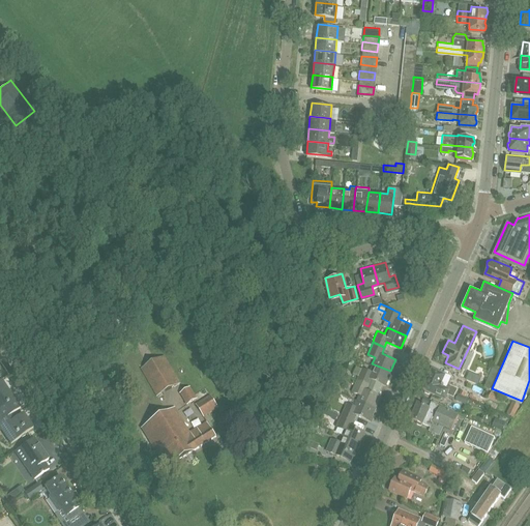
[(141,366),(156,392),(178,380),(164,353),(141,366)]
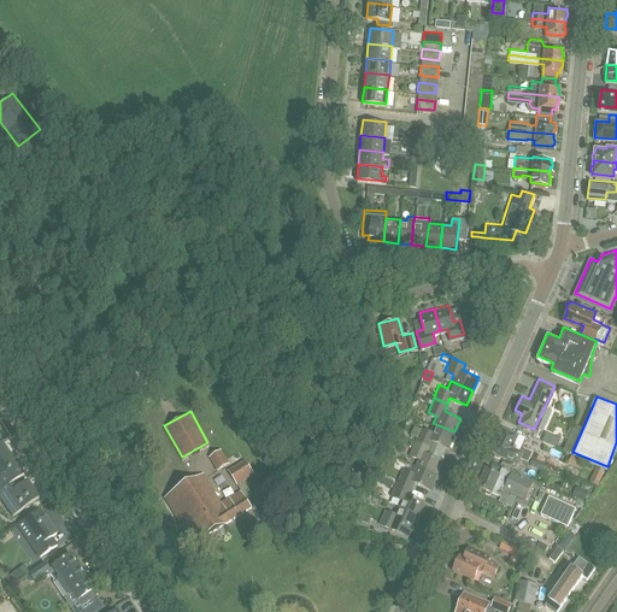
[(575,422),(564,448),(570,451),(582,424),(575,422)]
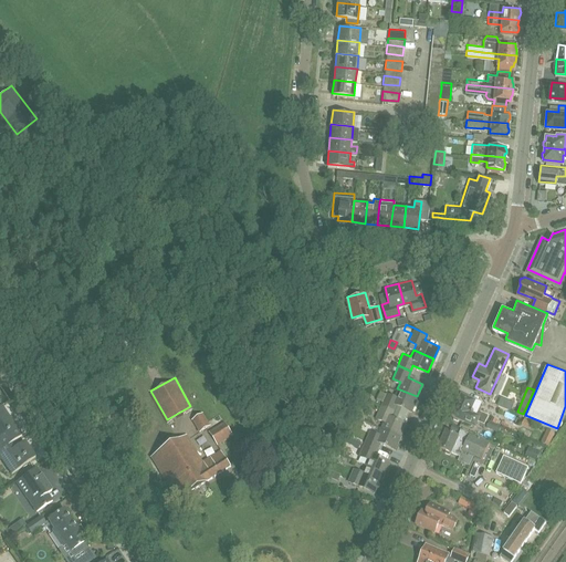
[(383,399),(380,404),(394,409),(396,403),(411,409),(417,396),(397,388),(394,395),(386,391),(383,399)]
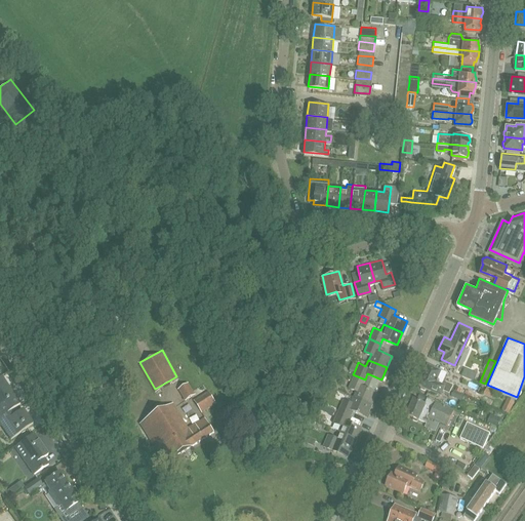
[(428,364),(423,374),(450,387),(452,383),(443,377),(445,372),(434,367),(434,365),(430,363),(430,365),(428,364)]
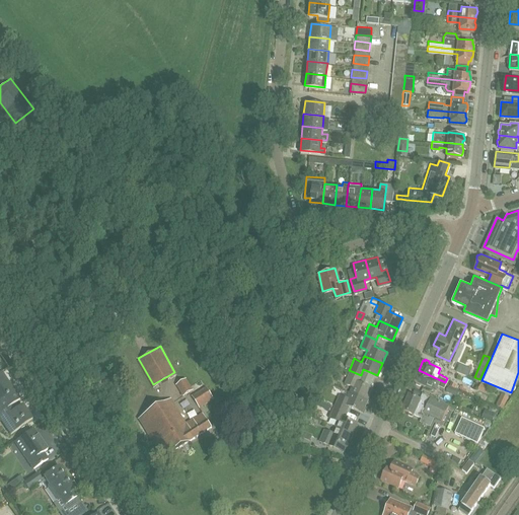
[(0,400),(4,408),(14,400),(19,397),(0,369),(0,400)]
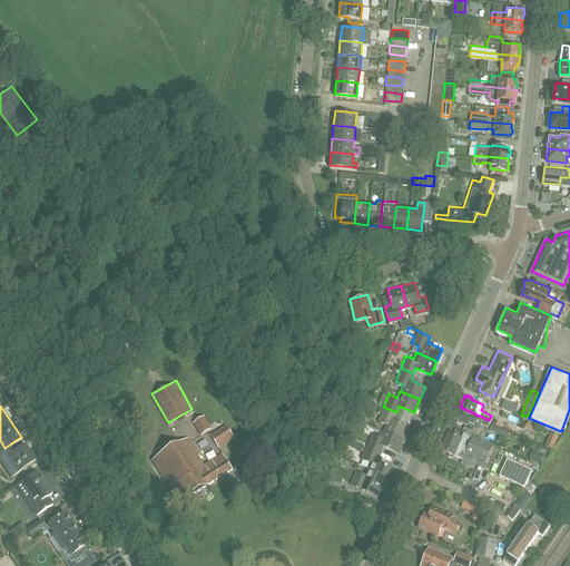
[(386,422),(383,429),(403,437),(409,425),(393,418),(396,412),(383,407),(379,418),(386,422)]
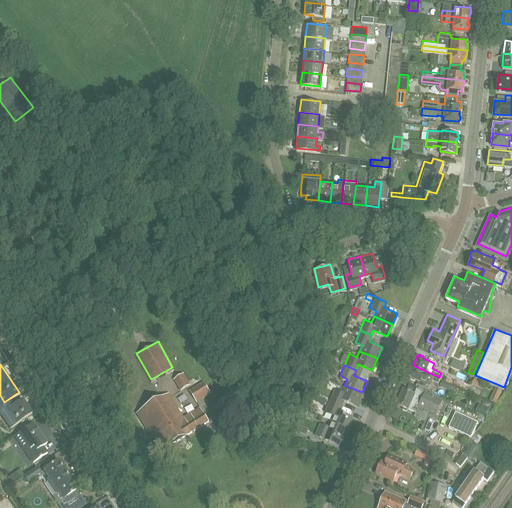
[(431,378),(437,381),(439,377),(413,365),(408,374),(410,375),(409,376),(414,378),(414,377),(429,383),(431,378)]
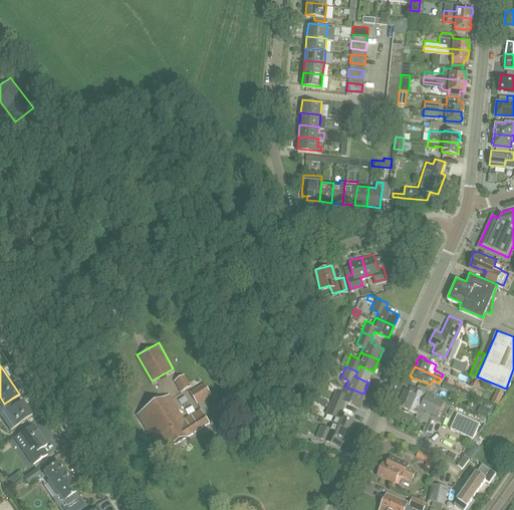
[(174,377),(176,380),(181,390),(191,384),(184,371),(174,377)]
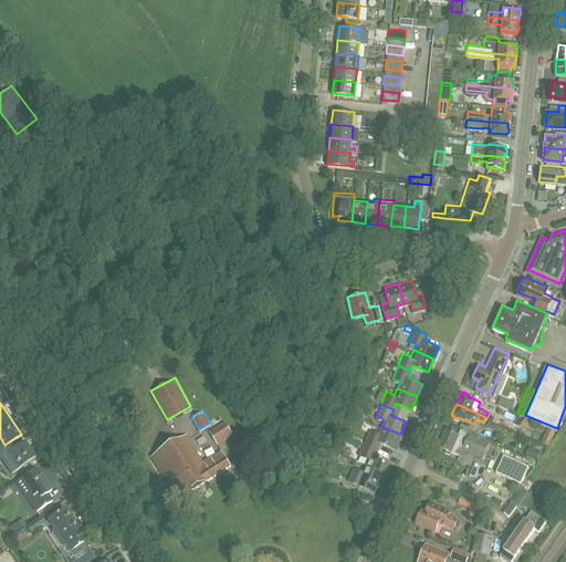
[(223,419),(208,429),(216,441),(231,432),(223,419)]
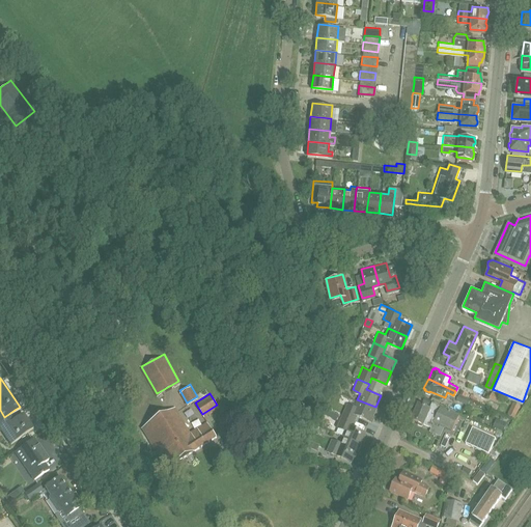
[(342,414),(354,419),(357,413),(370,419),(375,407),(357,399),(355,406),(346,401),(342,414)]
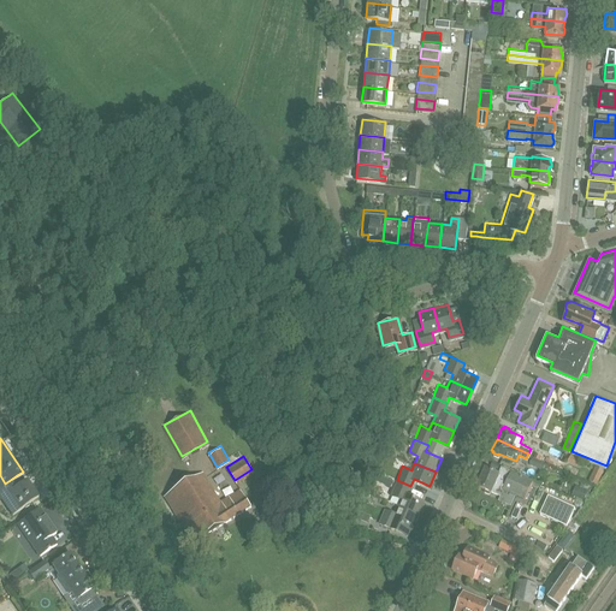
[(531,479),(499,464),(496,472),(484,467),(472,493),(485,499),(490,490),(490,488),(499,493),(502,487),(522,496),(531,479)]
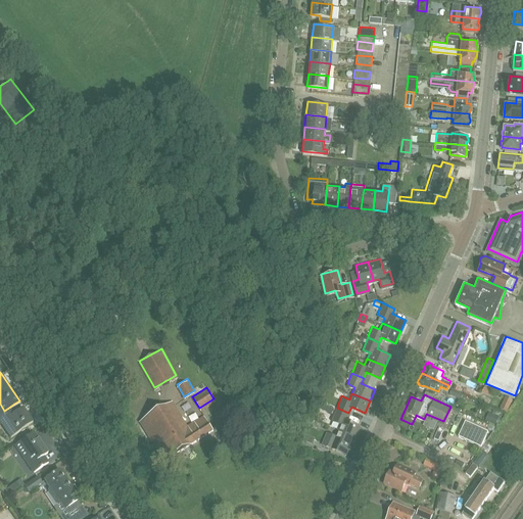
[(212,428),(208,422),(203,414),(186,424),(171,399),(139,419),(163,459),(212,428)]
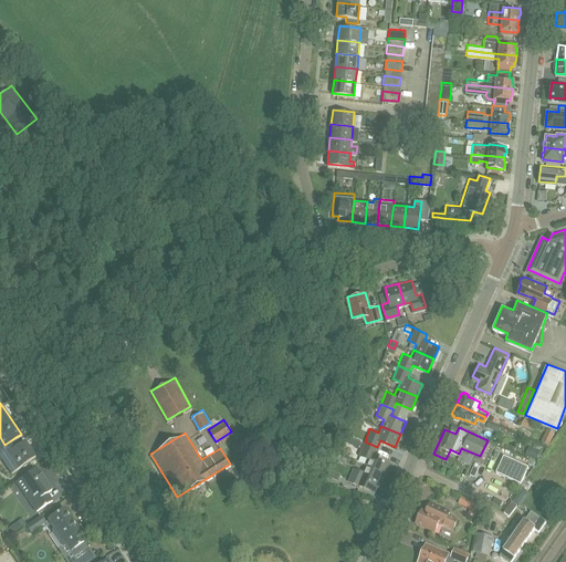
[(232,444),(237,450),(252,440),(248,434),(232,444)]
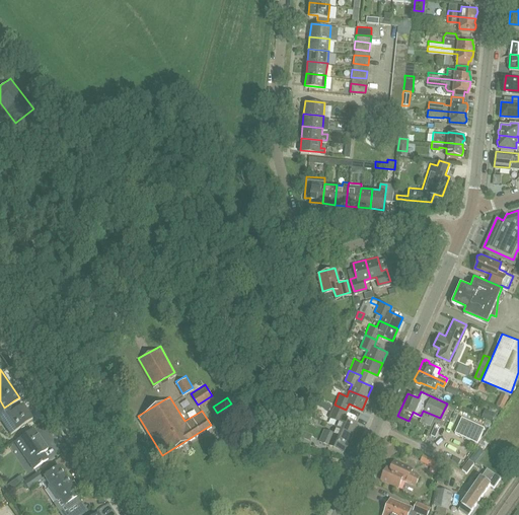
[(0,400),(0,414),(11,430),(9,431),(10,432),(20,425),(23,423),(23,422),(31,417),(21,401),(16,405),(14,400),(4,408),(0,400)]
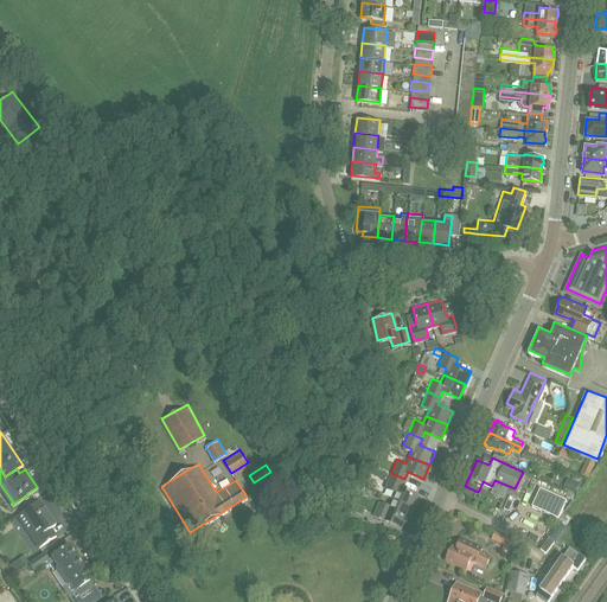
[(394,490),(390,497),(411,506),(417,492),(402,485),(404,479),(391,473),(385,486),(394,490)]
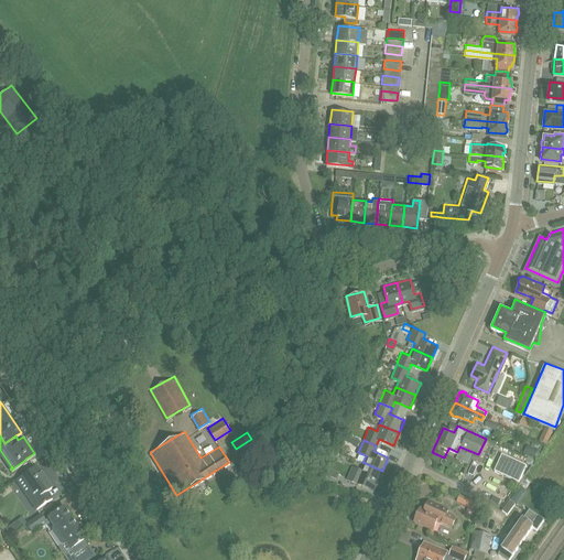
[(527,442),(523,450),(527,452),(534,455),(539,448),(539,447),(527,442)]
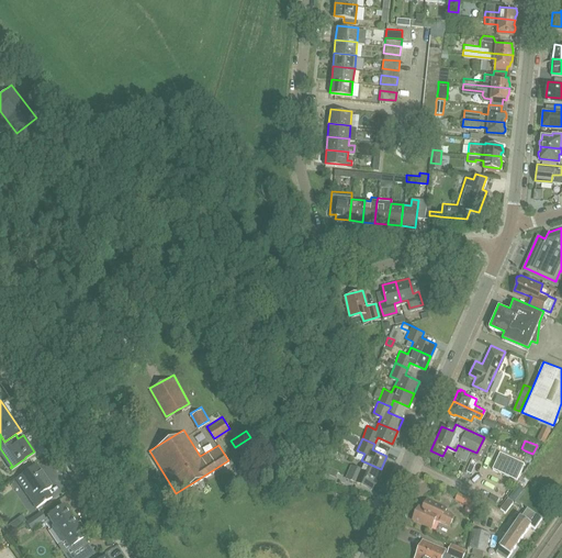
[(517,477),(524,460),(499,449),(492,466),(517,477)]
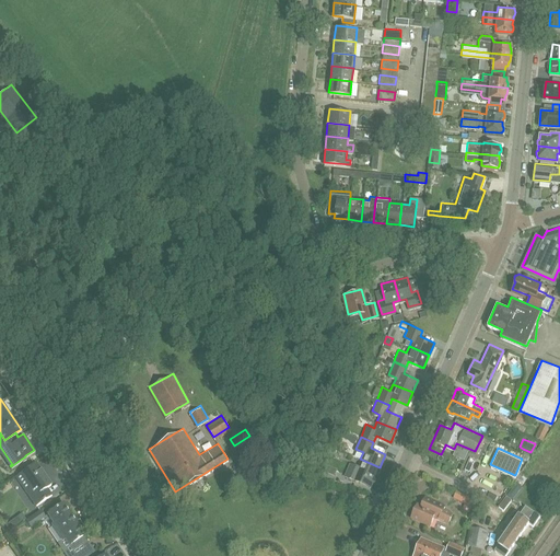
[(380,467),(360,459),(358,465),(350,462),(345,474),(370,485),(372,478),(374,479),(380,467)]
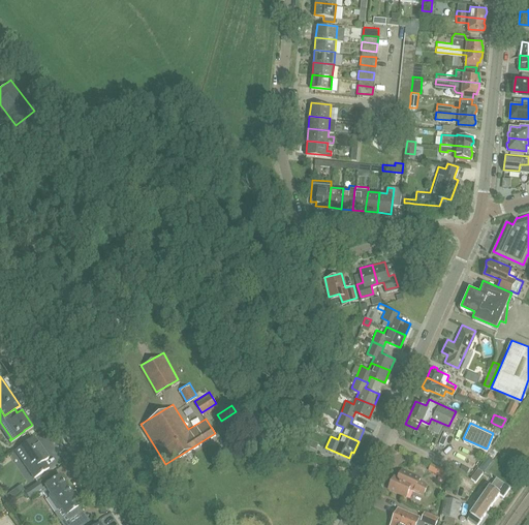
[(33,474),(48,465),(43,458),(48,455),(33,434),(14,448),(33,474)]
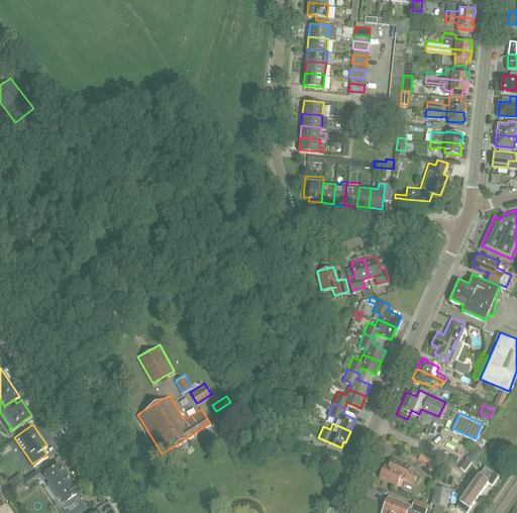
[(312,430),(305,427),(302,433),(309,436),(312,430)]
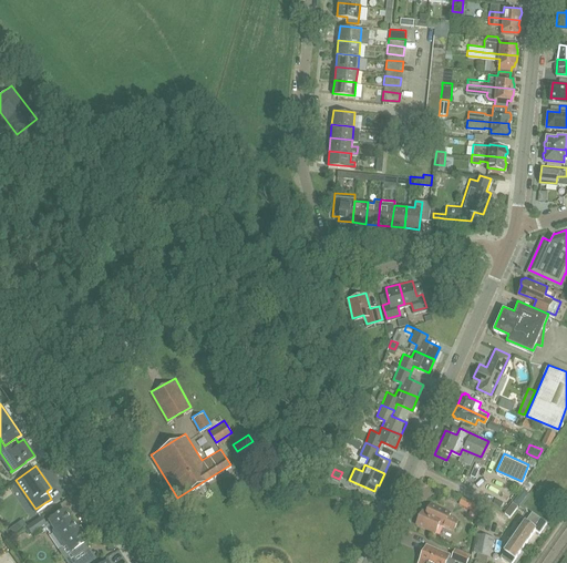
[(524,484),(517,492),(522,495),(525,494),(529,489),(528,488),(524,484)]
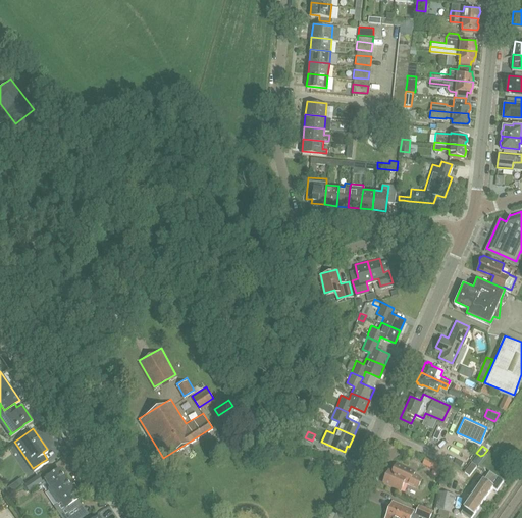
[(434,468),(437,461),(426,456),(423,463),(434,468)]
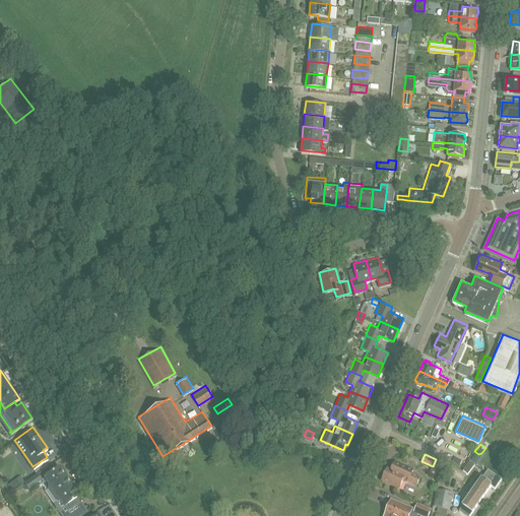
[(394,459),(390,467),(387,466),(381,477),(398,486),(402,477),(415,484),(419,474),(411,470),(412,467),(394,459)]
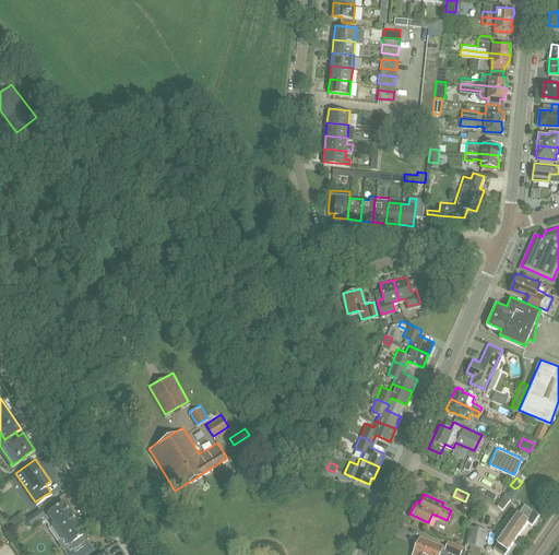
[(75,518),(69,508),(63,500),(47,511),(54,520),(51,522),(62,538),(64,535),(72,547),(86,536),(83,532),(85,531),(81,526),(83,523),(78,517),(75,518)]
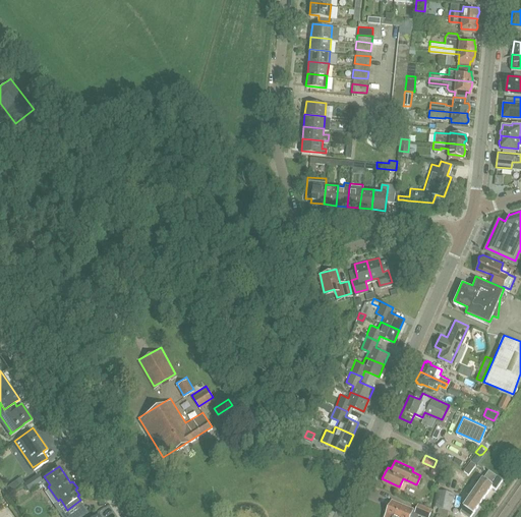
[(475,487),(469,483),(465,490),(470,494),(459,510),(469,516),(484,495),(491,484),(496,487),(502,478),(488,468),(475,487)]
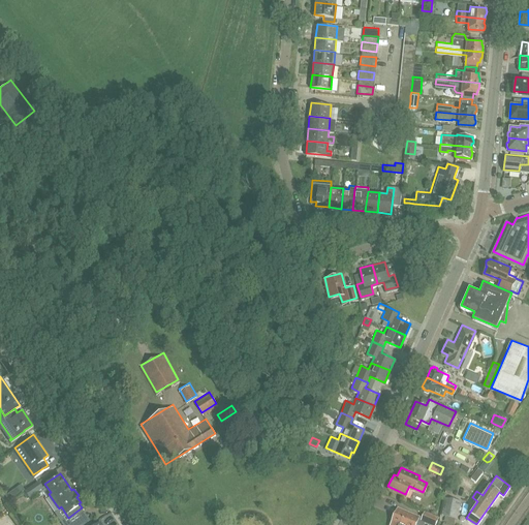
[(38,479),(30,485),(23,490),(27,496),(28,494),(29,495),(42,485),(38,479)]
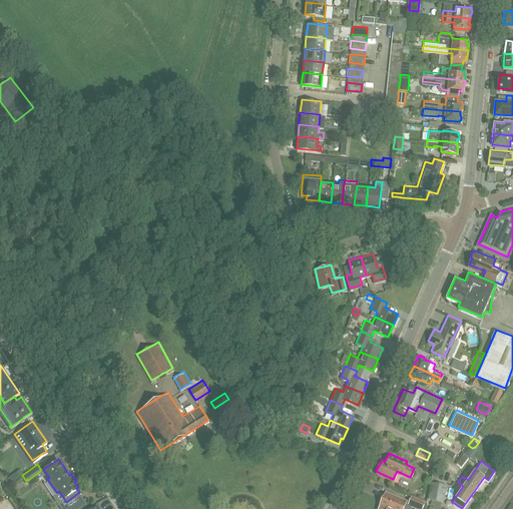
[(15,470),(7,476),(10,481),(18,476),(15,470)]
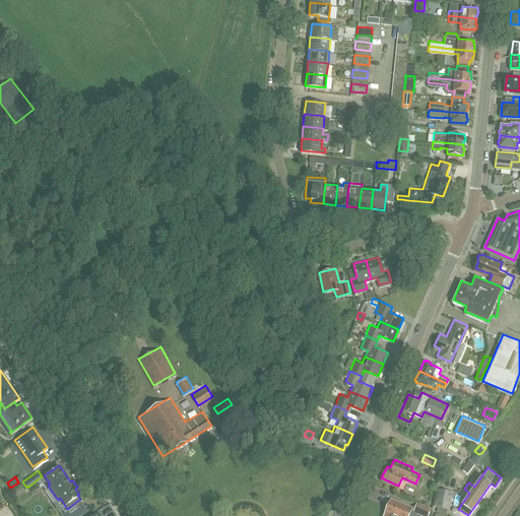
[(436,503),(448,504),(451,504),(453,488),(439,486),(436,503)]
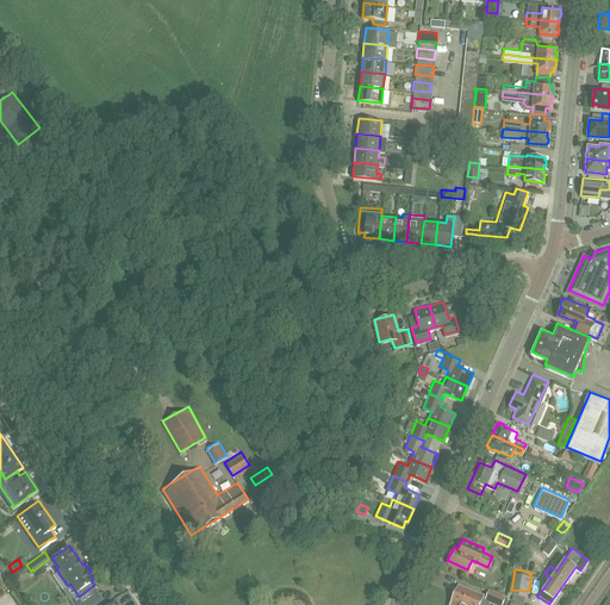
[(486,594),(483,593),(458,584),(448,604),(478,604),(480,600),(487,604),(490,600),(495,603),(492,604),(500,604),(505,596),(504,594),(489,588),(486,594)]
